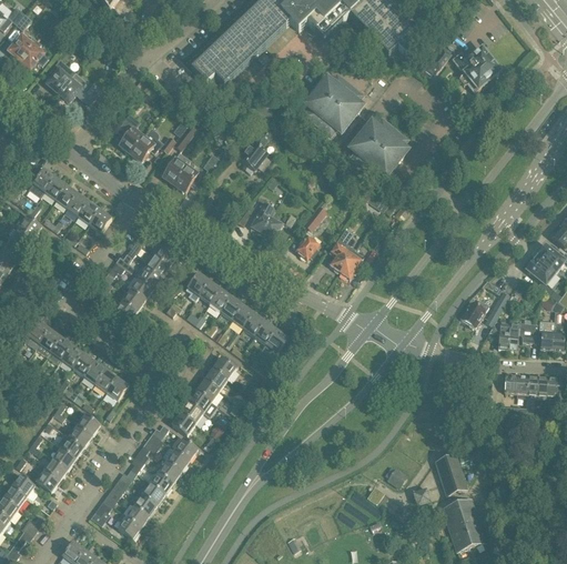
[(100,0),(109,11),(115,0),(100,0)]
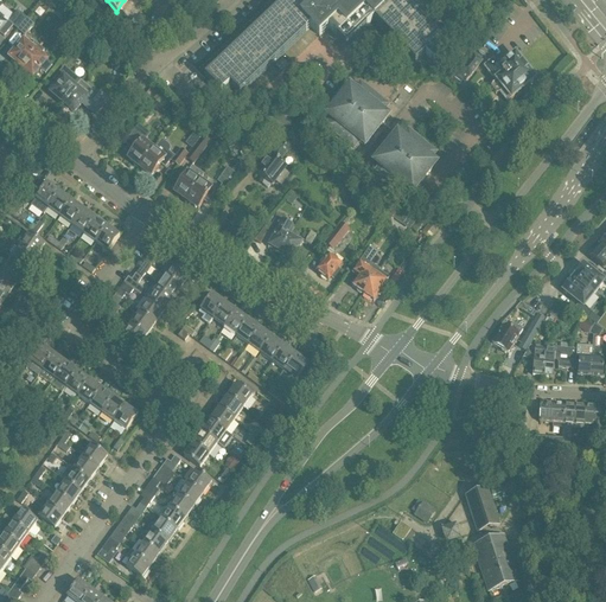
[(281,0),(204,74),(215,84),(221,89),(229,81),(238,91),(310,23),(319,32),(327,24),(336,32),(345,43),(365,24),(365,23),(372,15),(378,20),(377,20),(414,59),(425,50),(425,51),(432,59),(438,53),(438,55),(450,44),(407,0),(281,0)]
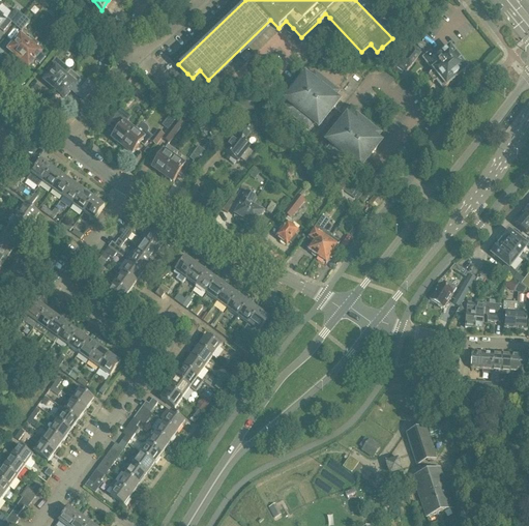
[(15,23),(23,12),(15,6),(6,16),(15,23)]
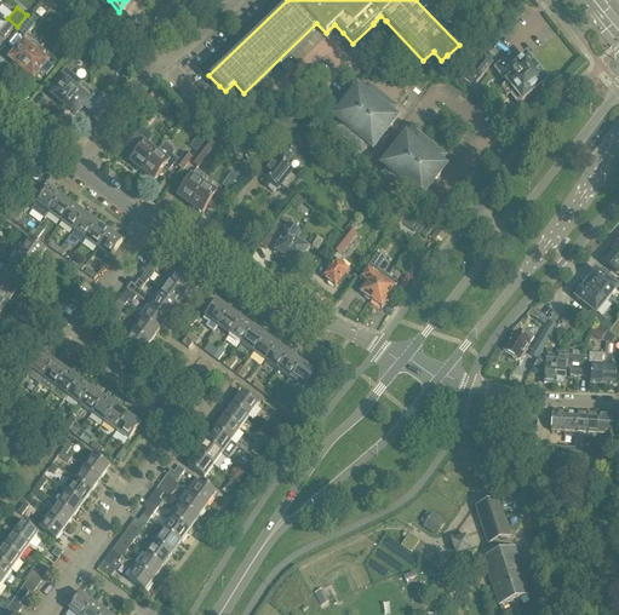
[(27,15),(17,27),(24,33),(34,22),(27,15)]
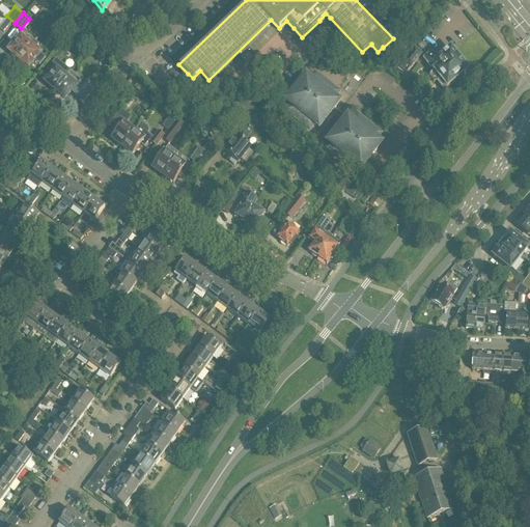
[(70,30),(77,22),(72,18),(64,26),(70,30)]
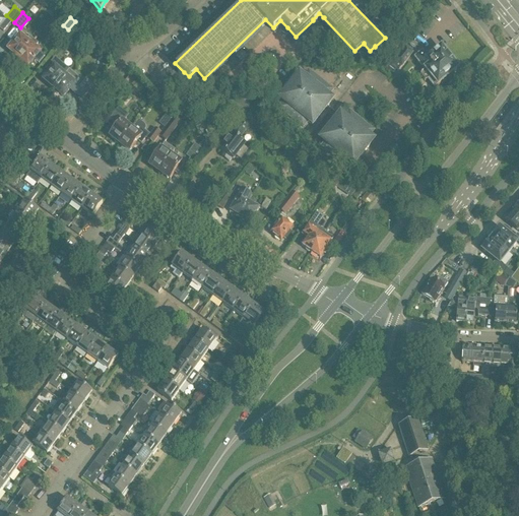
[(72,39),(79,30),(75,26),(68,35),(72,39)]
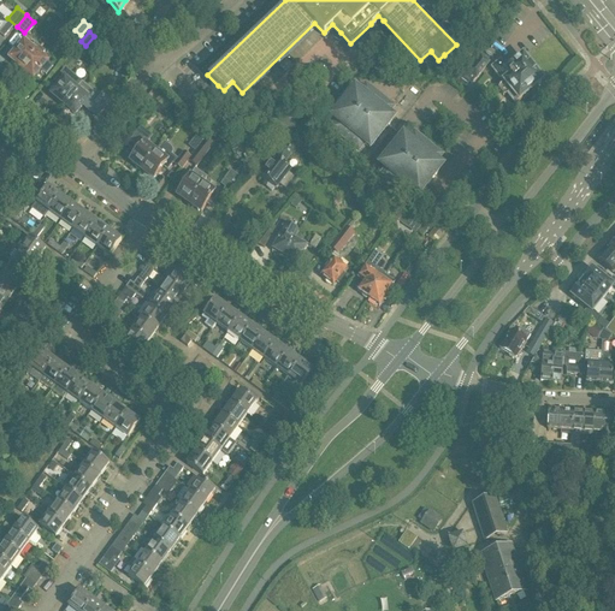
[(16,61),(21,65),(34,49),(37,45),(39,43),(34,40),(30,45),(23,37),(9,54),(9,55),(9,57),(10,58),(11,59),(12,60),(13,60),(15,60),(16,61)]
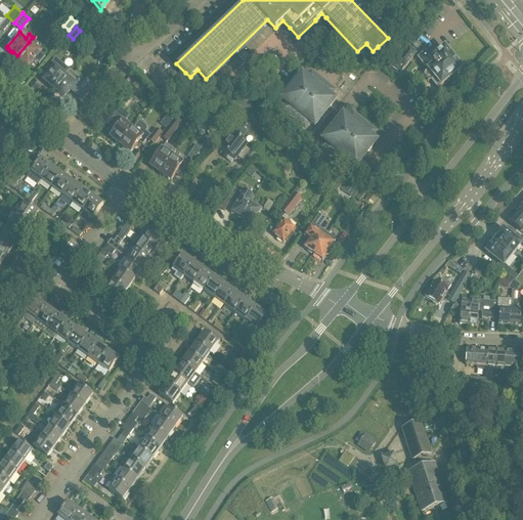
[(26,63),(27,63),(28,63),(40,49),(34,44),(37,40),(33,37),(32,38),(29,42),(17,55),(20,58),(22,59),(22,60),(23,61),(24,62),(25,62),(26,63)]
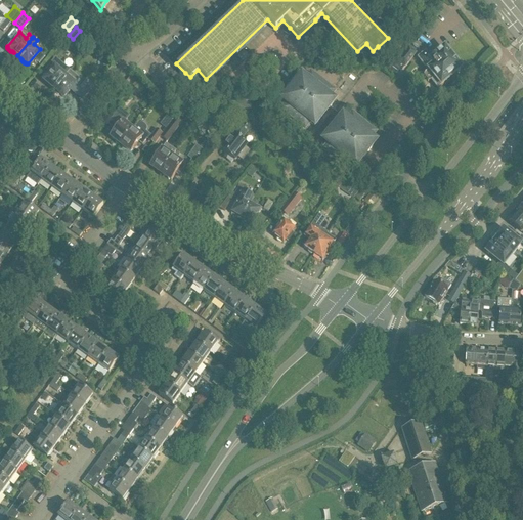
[(400,69),(415,49),(408,44),(394,63),(400,69)]
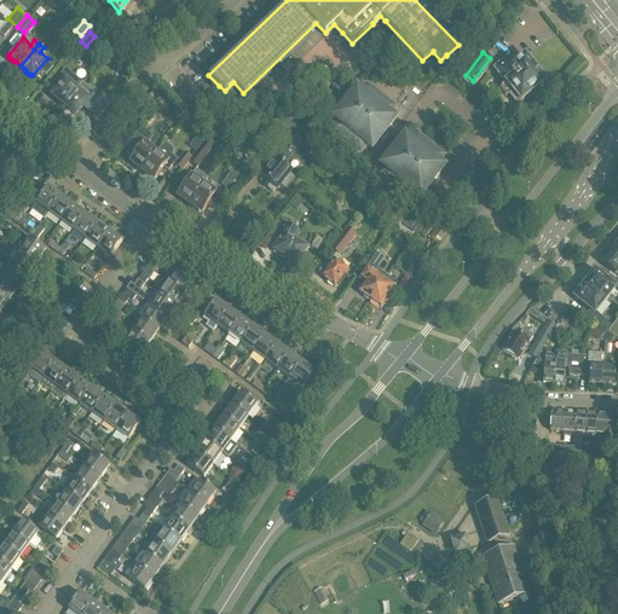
[(536,68),(525,53),(513,63),(510,59),(506,62),(504,59),(501,62),(500,61),(497,63),(496,61),(494,63),(506,79),(502,82),(500,86),(506,92),(508,92),(517,102),(536,86),(536,85),(544,77),(542,75),(543,73),(539,68),(536,68)]
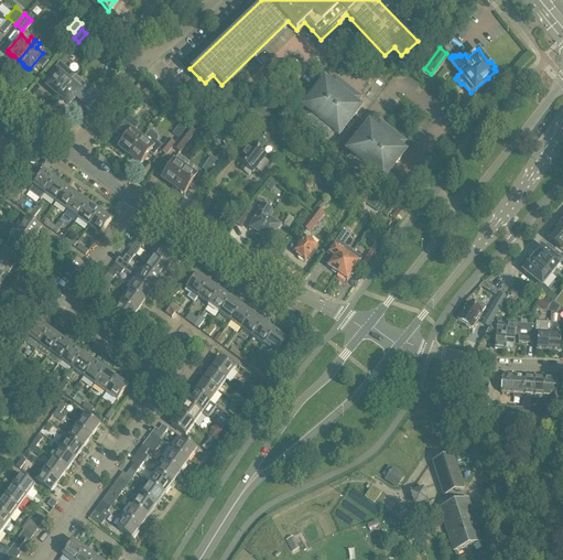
[(56,93),(68,78),(74,72),(58,58),(49,71),(53,74),(45,83),(51,87),(51,89),(54,92),(55,92),(56,93)]
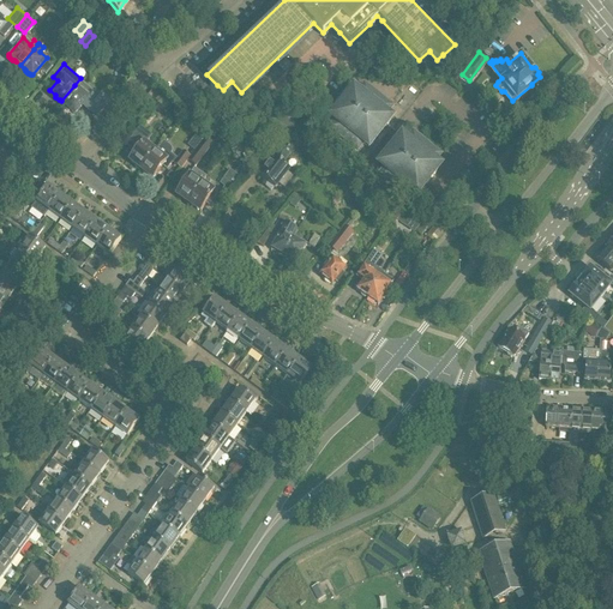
[(73,110),(91,90),(92,88),(80,78),(74,85),(61,101),(62,101),(64,103),(66,106),(68,106),(73,110)]
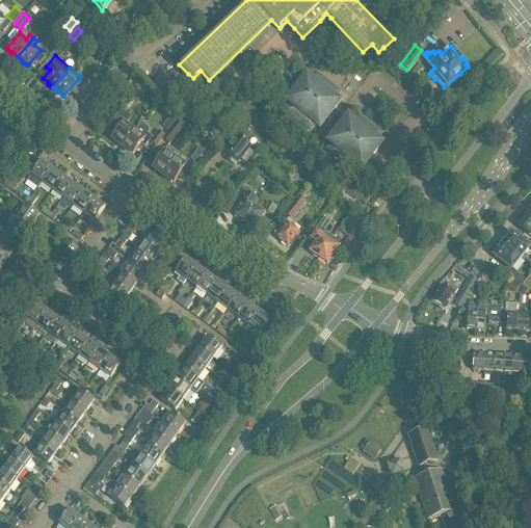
[(336,90),(315,74),(311,79),(304,75),(286,99),(291,103),(287,108),(308,126),(312,120),(317,125),(322,117),(319,115),(322,112),(323,113),(327,108),(326,107),(328,105),(332,107),(337,101),(332,96),(336,90)]
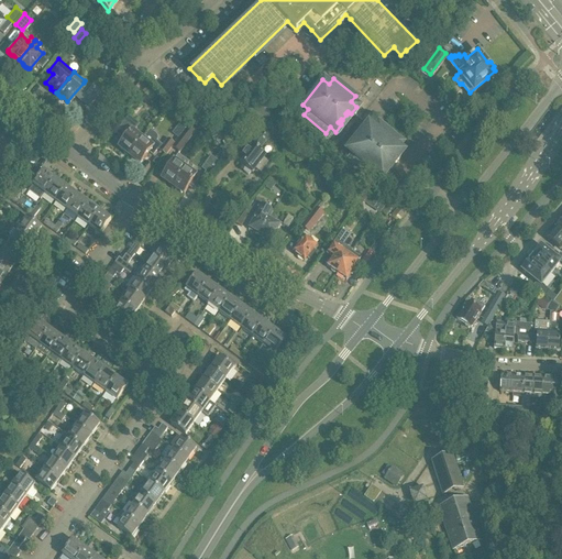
[(92,98),(95,96),(102,86),(94,79),(84,91),(92,98)]
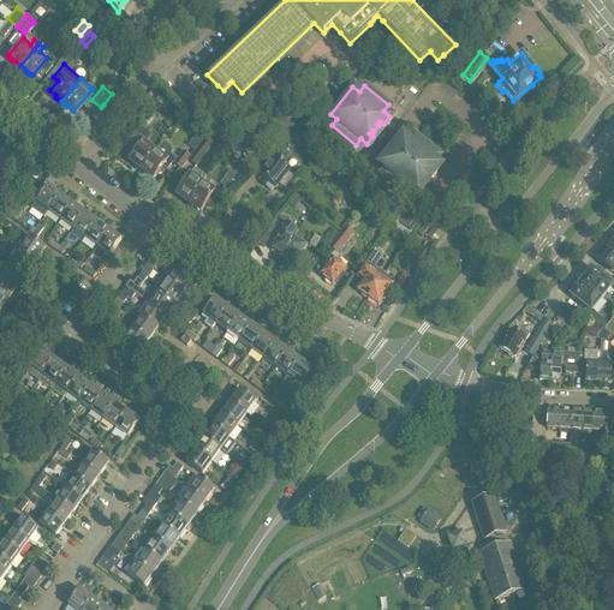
[(165,109),(174,120),(182,114),(172,102),(165,109)]
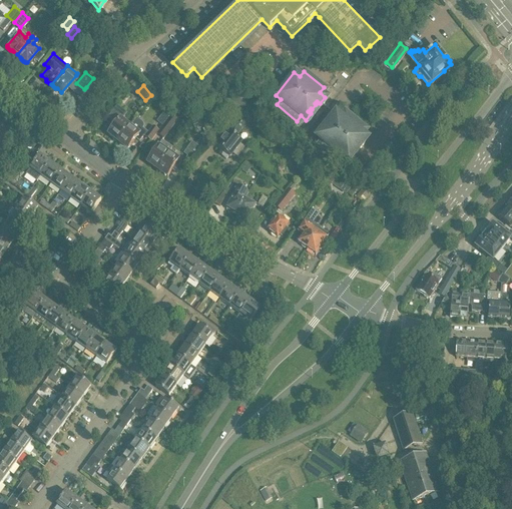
[(206,92),(206,105),(243,103),(243,90),(206,92)]
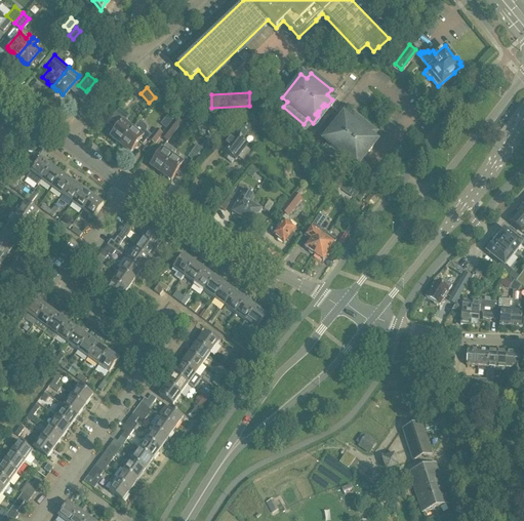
[(120,142),(132,126),(126,122),(128,120),(125,118),(128,113),(119,105),(109,118),(118,125),(110,134),(120,142)]
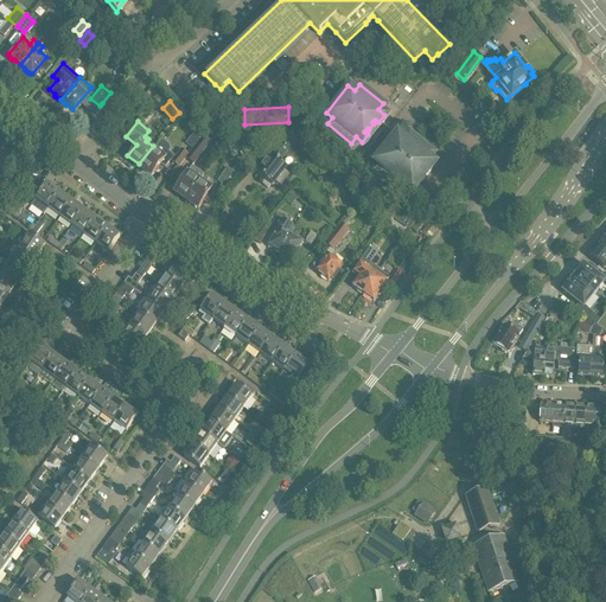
[(431,151),(407,132),(402,138),(396,133),(390,140),(394,143),(390,146),(389,145),(384,152),(386,152),(383,155),(380,153),(374,160),(381,165),(375,171),(400,191),(404,184),(410,190),(432,161),(426,157),(431,151)]
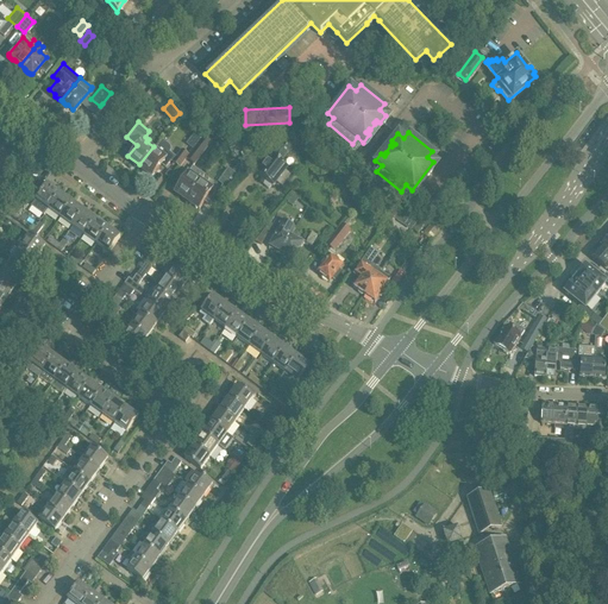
[(186,155),(194,161),(210,140),(202,133),(186,155)]
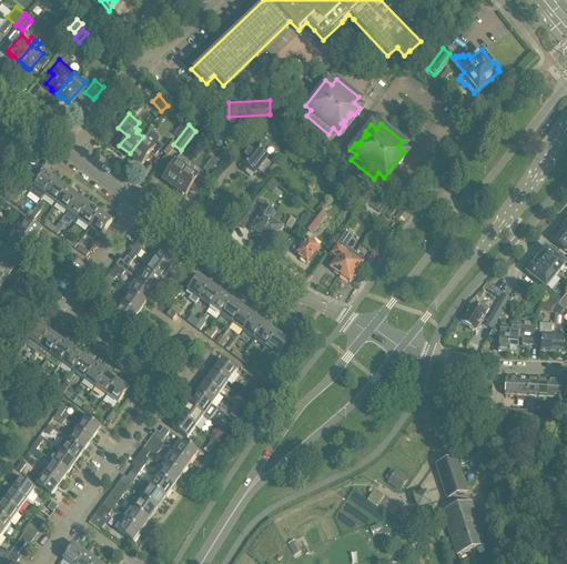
[(158,137),(158,134),(157,132),(151,127),(143,137),(130,153),(140,162),(150,150),(153,153),(159,147),(165,151),(172,142),(168,138),(163,143),(158,139),(158,137)]
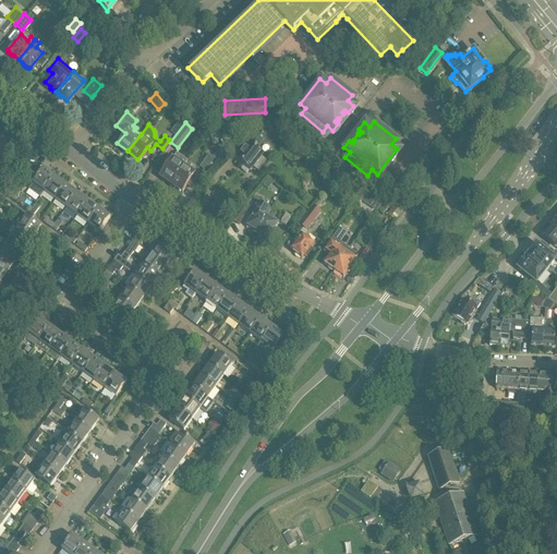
[(257,167),(264,158),(259,154),(262,151),(255,145),(264,133),(258,129),(235,157),(242,163),(241,166),(245,169),(249,167),(249,168),(252,164),(257,167)]
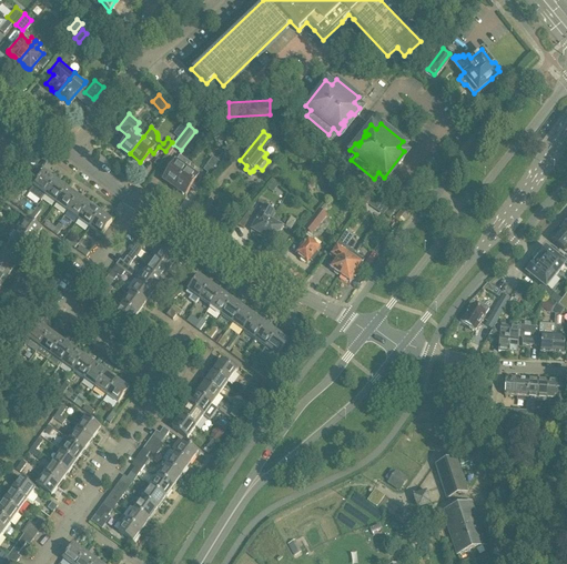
[(328,157),(334,150),(327,144),(322,151),(328,157)]
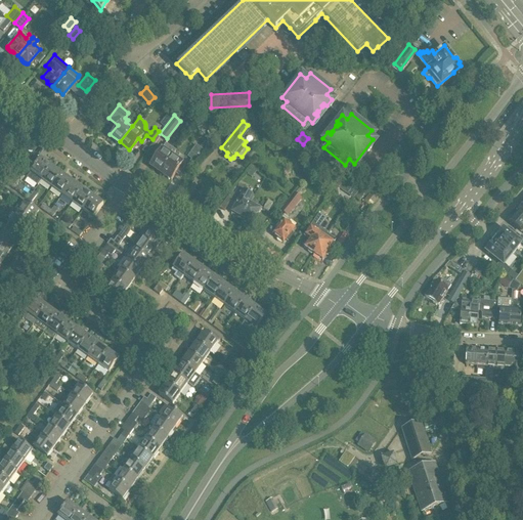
[(149,163),(160,170),(171,154),(174,149),(175,147),(165,140),(163,144),(161,143),(157,149),(159,150),(149,163)]
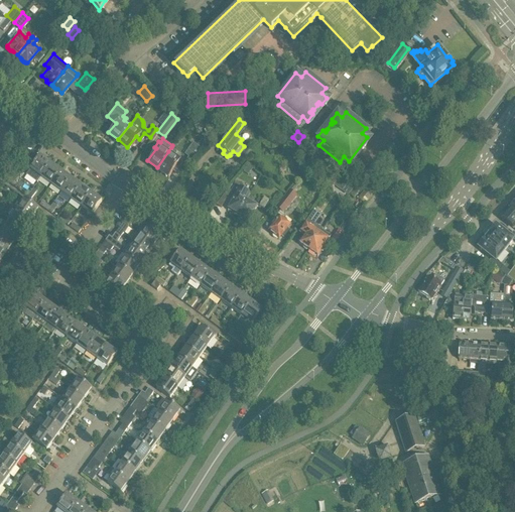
[(183,150),(187,153),(183,158),(188,162),(202,146),(192,139),(183,150)]
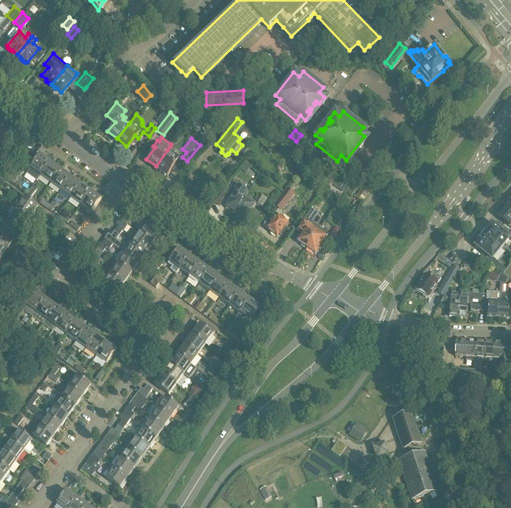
[(36,178),(39,173),(49,159),(39,152),(38,153),(34,150),(25,163),(24,163),(29,166),(25,171),(35,178),(36,178)]
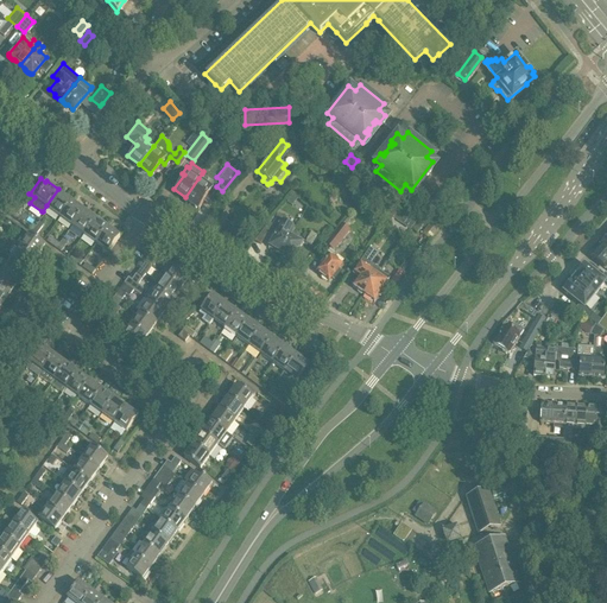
[(198,178),(185,197),(197,205),(204,195),(208,197),(214,189),(198,178)]
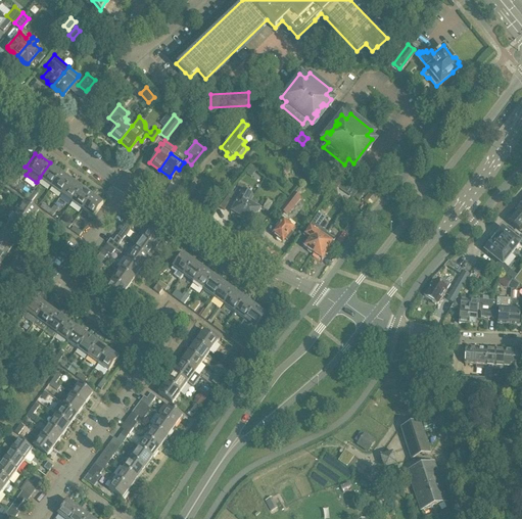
[(379,161),(367,178),(375,184),(387,168),(379,161)]
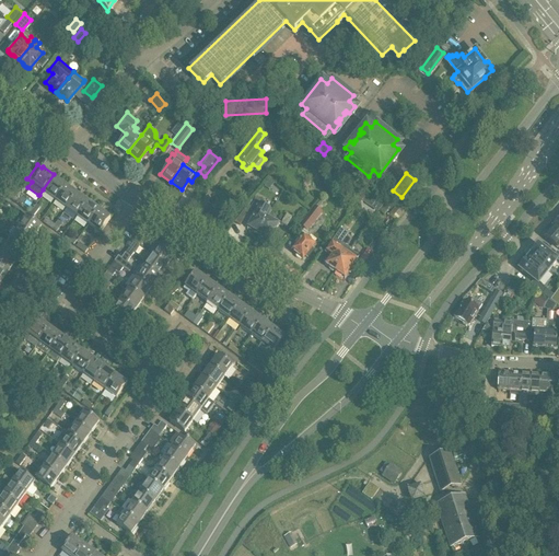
[(43,189),(54,197),(65,183),(54,174),(43,189)]
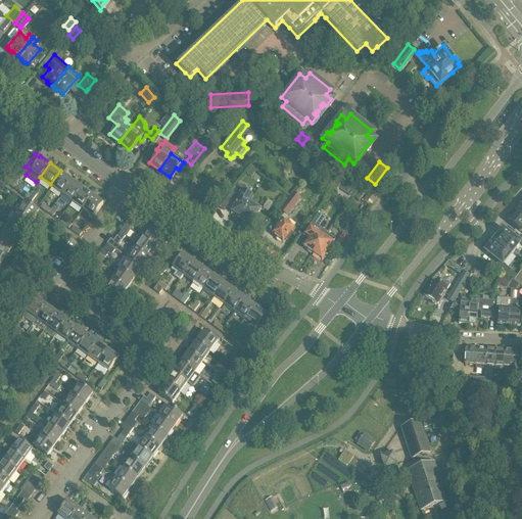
[(70,178),(60,171),(50,184),(60,192),(70,178)]
